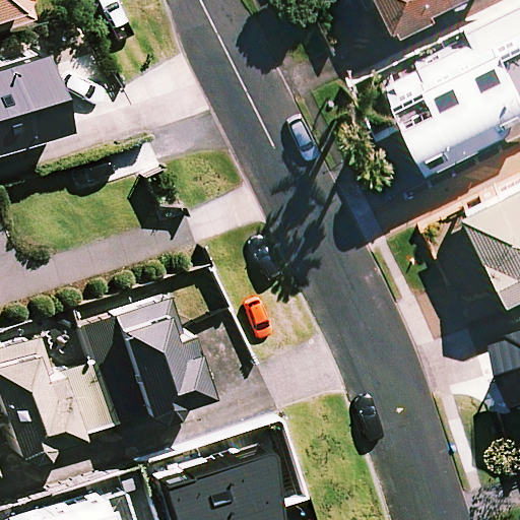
[(0,0),(0,24),(33,15),(27,0),(0,0)]
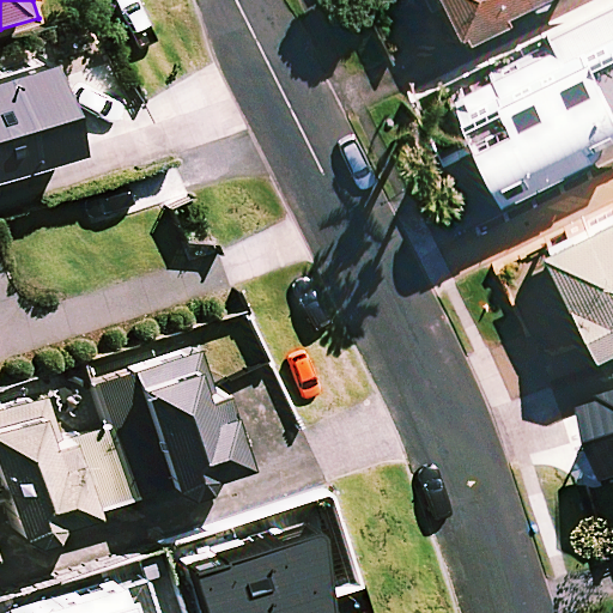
[(450,0),(465,25),(513,0),(450,0)]
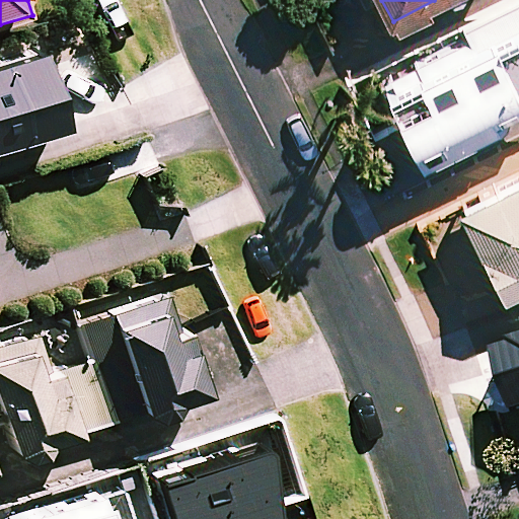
[(518,93),(518,2),(373,73),(424,177),(518,131),(518,117),(510,98),(518,93)]
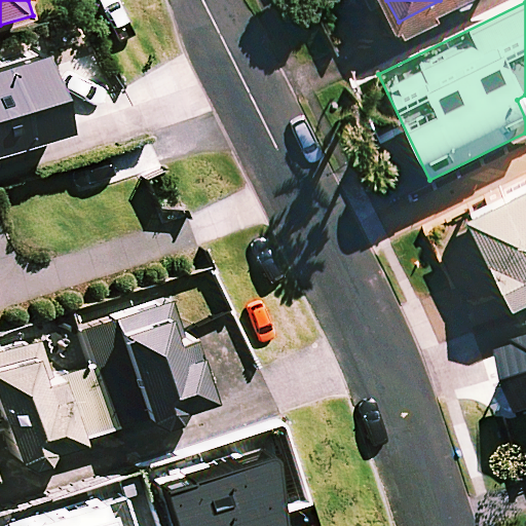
[(0,55),(0,140),(66,118),(40,42),(0,55)]
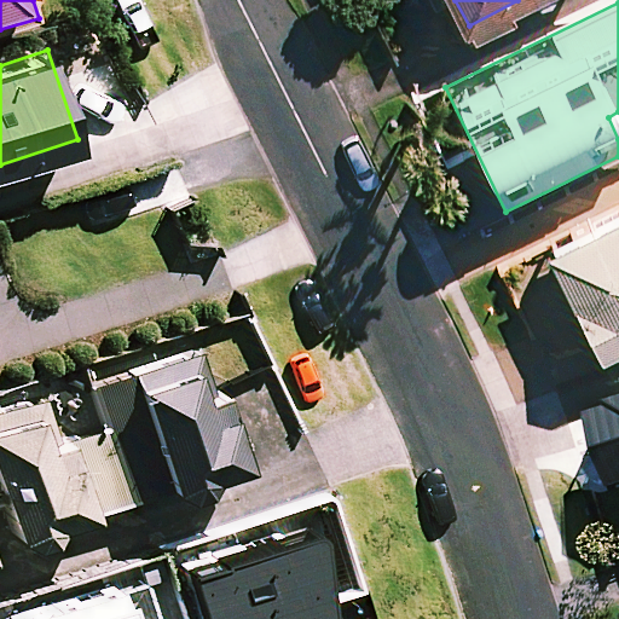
[(618,209),(553,241),(613,372),(618,369),(618,209)]
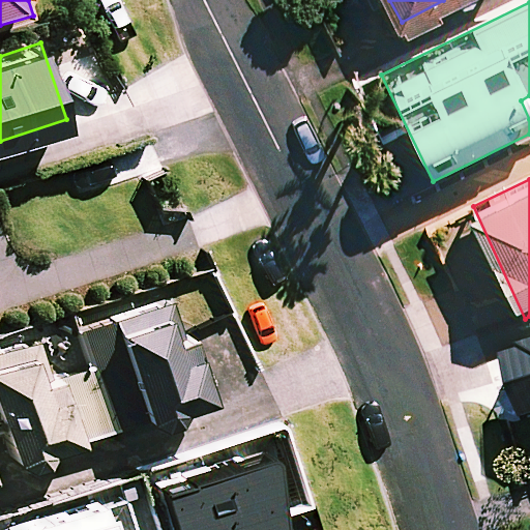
[(49,376),(36,337),(0,348),(0,411),(15,457),(17,459),(20,461),(23,462),(26,463),(29,464),(32,464),(35,464),(38,463),(41,461),(45,459),(47,457),(49,453),(51,450),(52,447),(52,444),(142,415),(145,417),(147,419),(149,421),(152,421),(155,422),(158,422),(162,421),(165,421),(167,419),(170,418),(172,416),(174,413),(175,411),(176,408),(176,405),(207,395),(174,290),(76,322),(89,363),(49,376)]
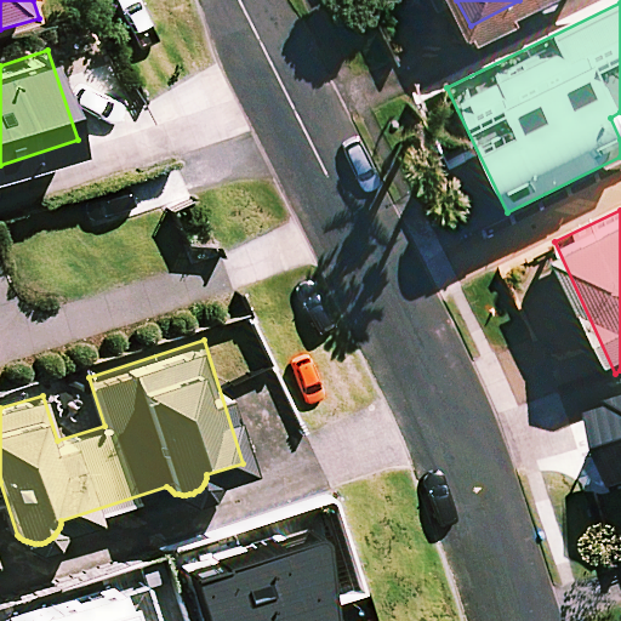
[(314,620),(288,536),(189,568),(205,620),(314,620)]
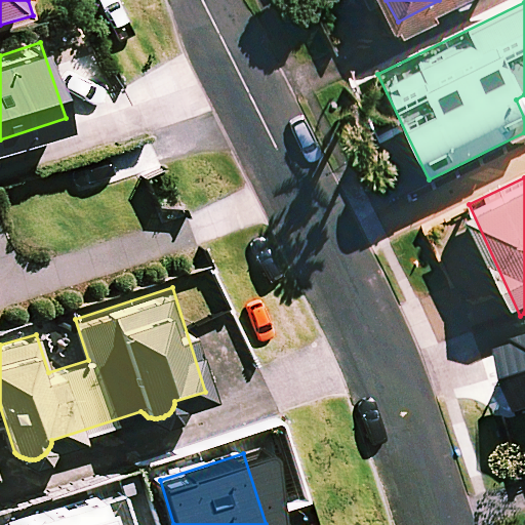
[(111,524),(101,494),(8,524),(111,524)]
